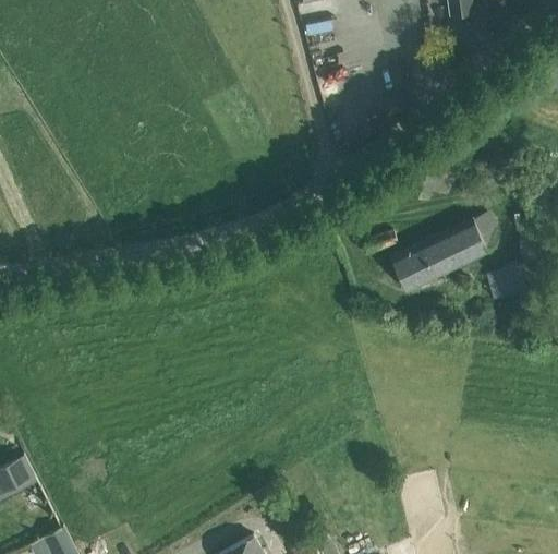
[(448,0),(450,16),(472,13),(470,0),(448,0)]
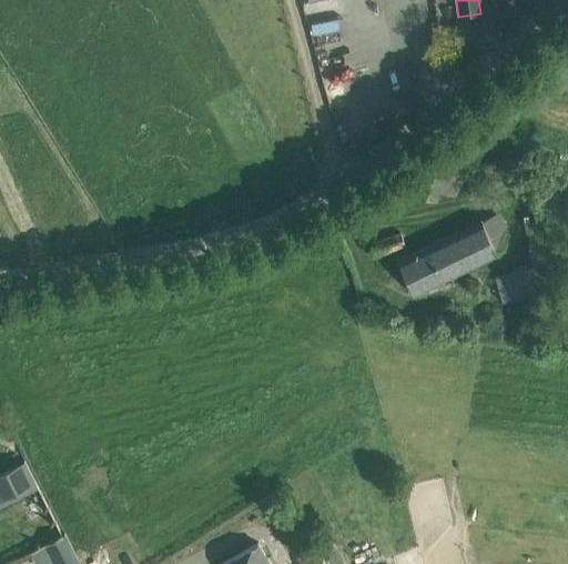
[(467,169),(427,155),(414,195),(437,203),(439,194),(456,200),(457,195),(459,195),(464,182),(469,184),(472,178),(465,177),(467,169)]
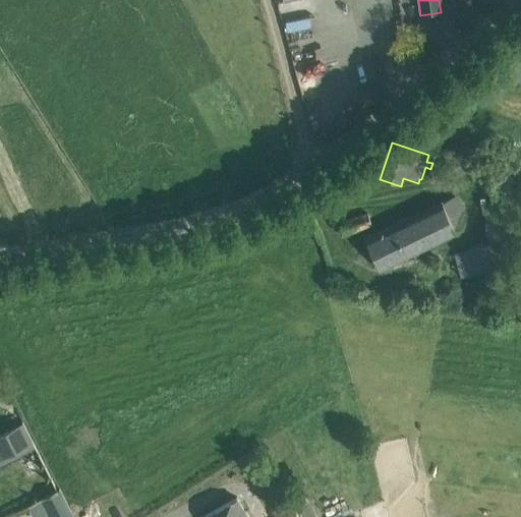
[(457,197),(442,205),(365,241),(381,273),(457,235),(471,228),(457,197)]
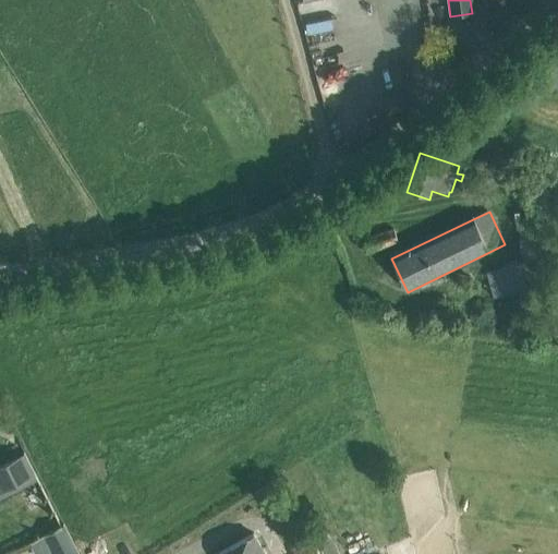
[(366,255),(398,244),(393,232),(362,243),(366,255)]
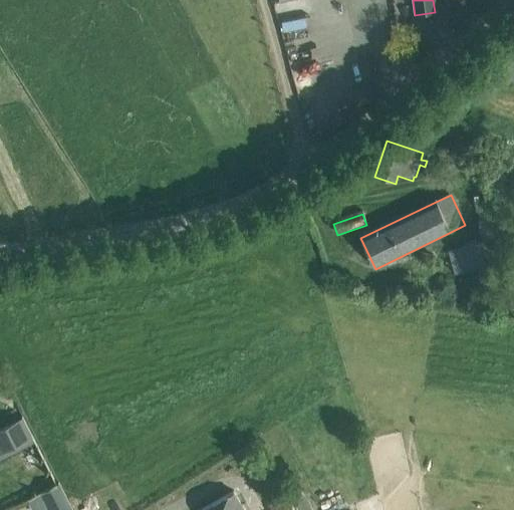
[(0,455),(32,440),(22,420),(0,431),(0,455)]
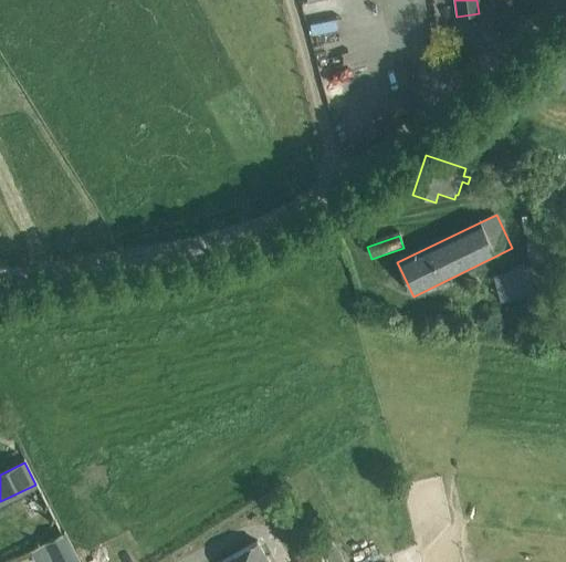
[(63,539),(46,547),(53,561),(77,561),(65,538),(64,539),(63,539)]
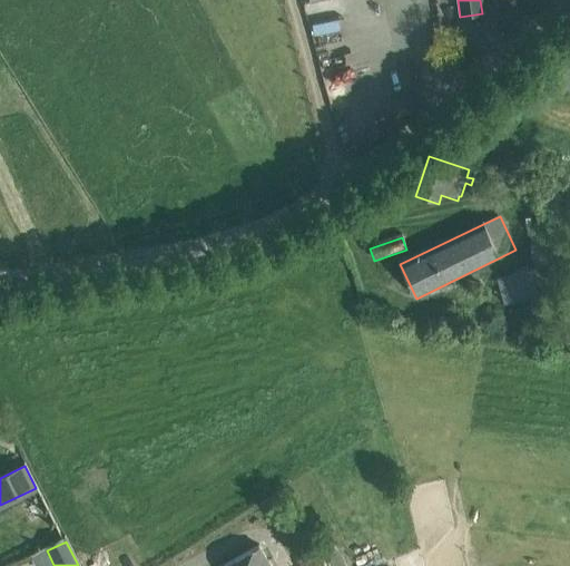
[(258,548),(229,565),(268,565),(258,548)]
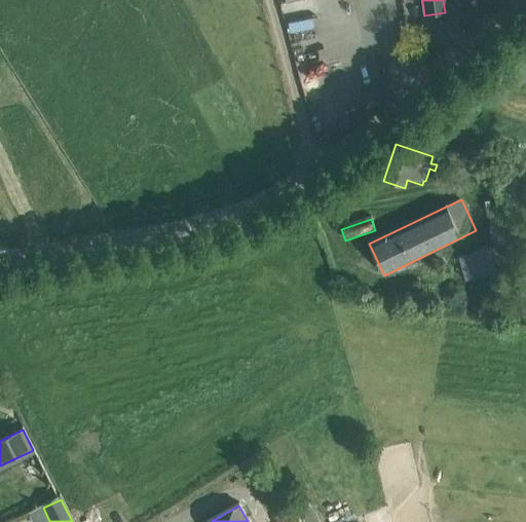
[(314,521),(309,511),(307,512),(305,507),(298,511),(300,515),(287,521),(314,521)]
